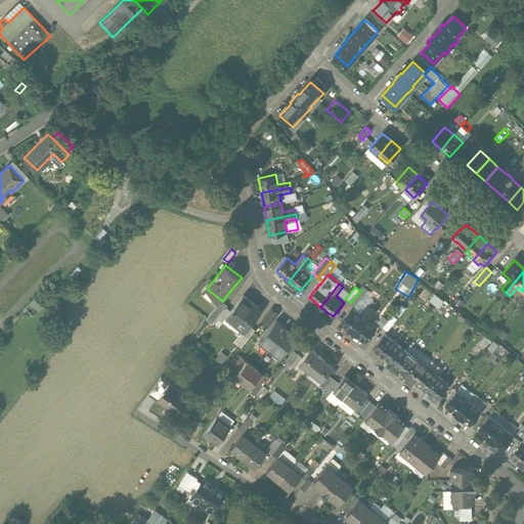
[(360,291),(350,303),(354,306),(355,306),(360,300),(367,291),(362,287),(359,291),(360,291)]
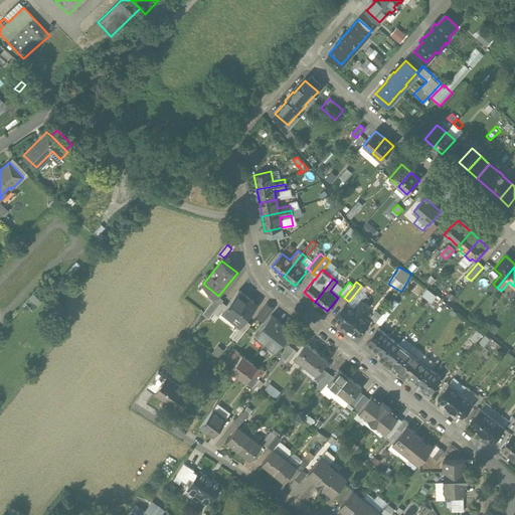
[(239,291),(227,305),(227,306),(223,311),(223,312),(241,326),(245,320),(258,305),(239,291)]
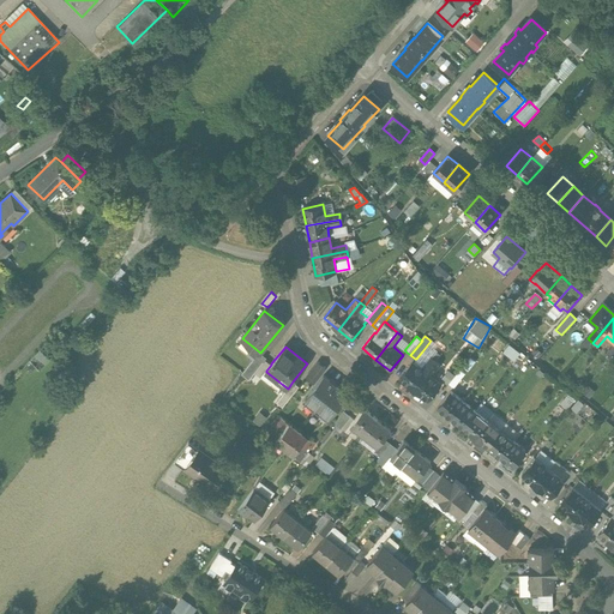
[(422,351),(416,359),(415,359),(413,362),(422,369),(431,359),(422,351)]
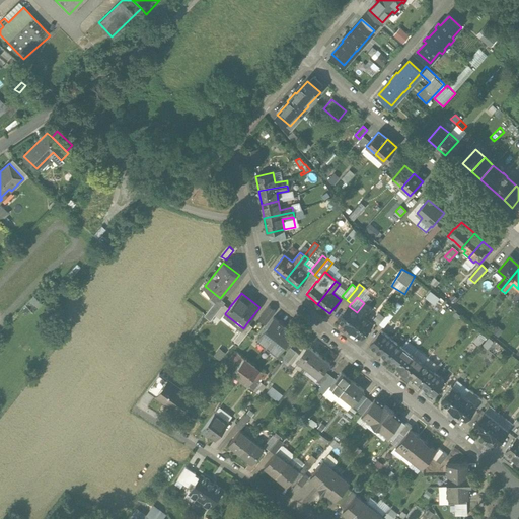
[(216,303),(206,316),(212,321),(216,315),(222,307),(216,303)]
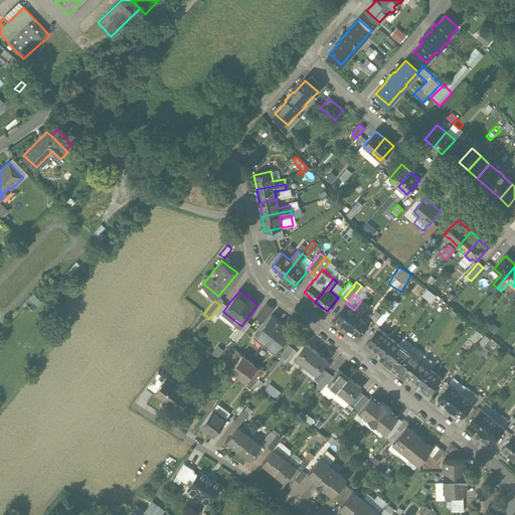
[(361,301),(354,310),(357,313),(365,304),(361,301)]
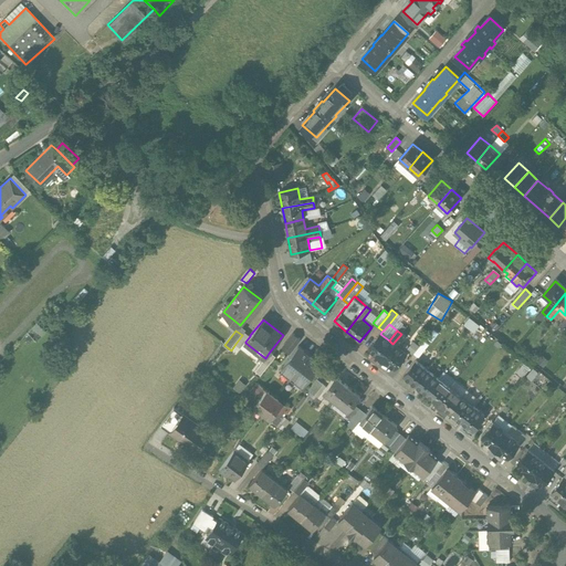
[(242,335),(236,344),(241,348),(245,343),(245,342),(250,336),(244,332),(242,335)]
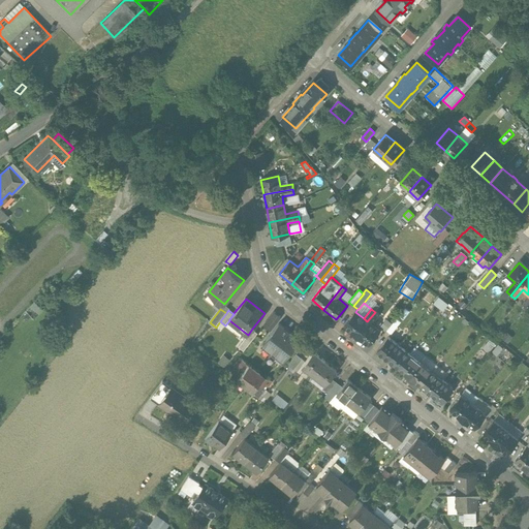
[(274,312),(263,324),(270,330),(280,316),(274,312)]
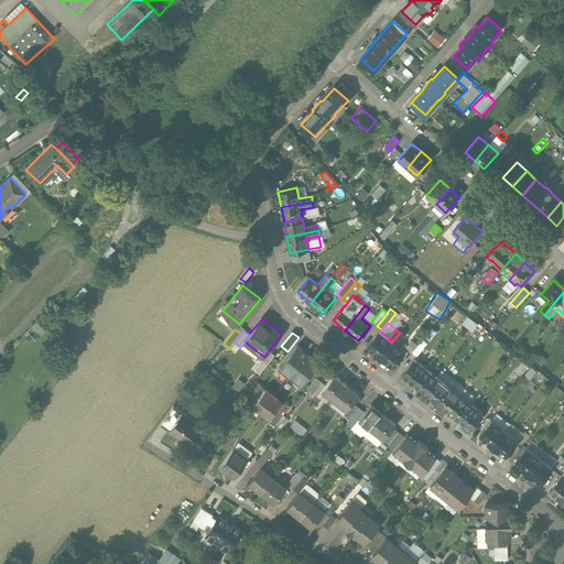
[(379,333),(367,347),(380,358),(391,343),(388,339),(379,333)]
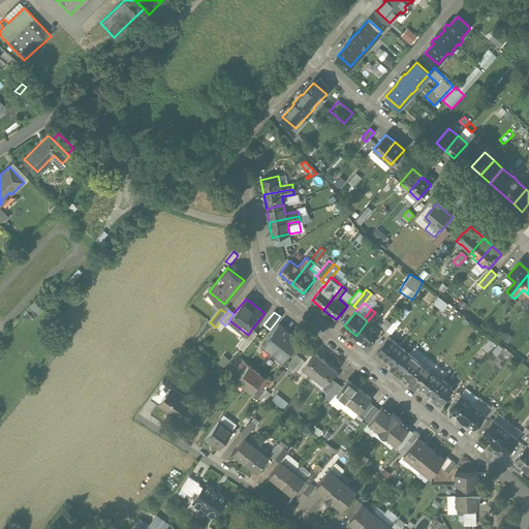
[(375,312),(367,321),(371,324),(379,315),(375,312)]
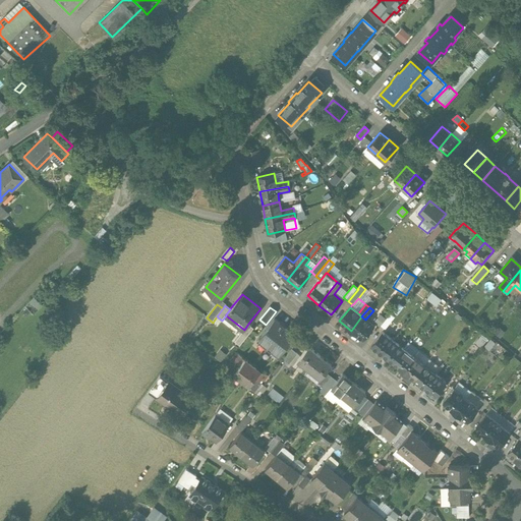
[(418,310),(410,322),(413,324),(421,312),(418,310)]
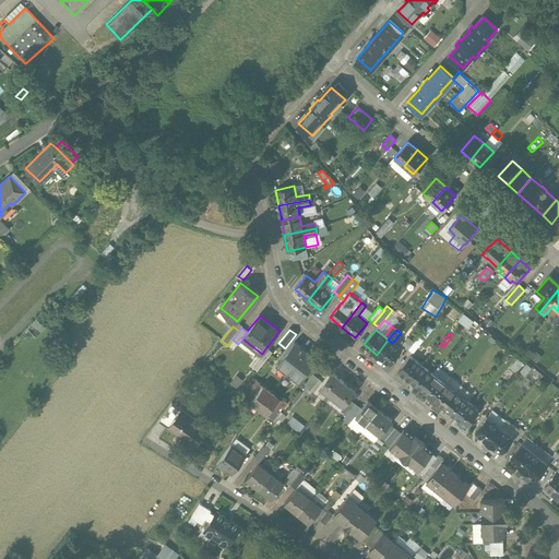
[(406,348),(412,340),(406,336),(402,345),(406,348)]
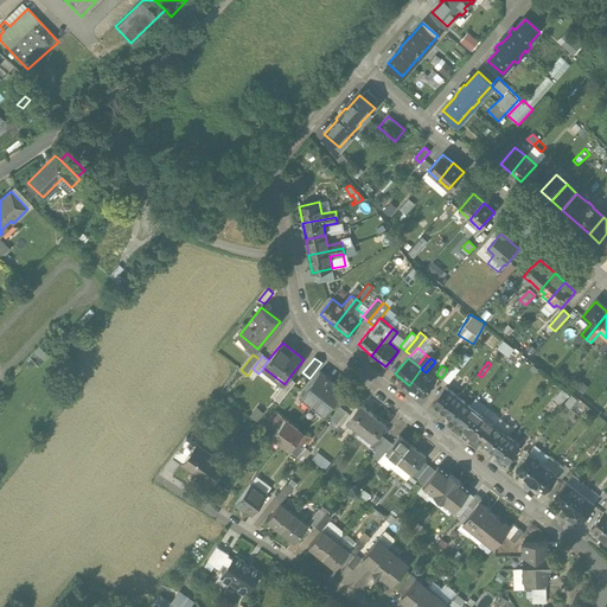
[(421,369),(409,385),(423,396),(435,379),(426,372),(421,369)]
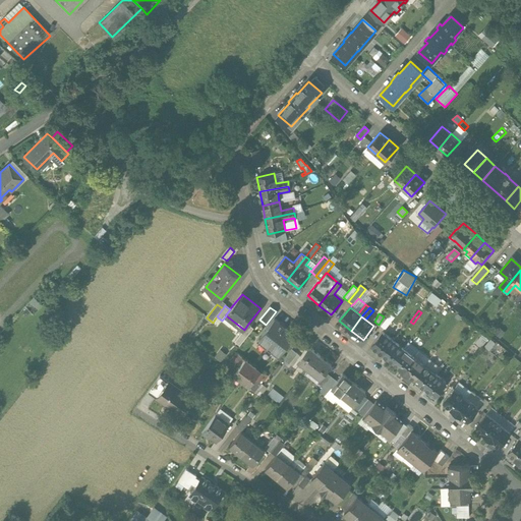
[(388,317),(381,326),(385,330),(392,322),(388,317)]
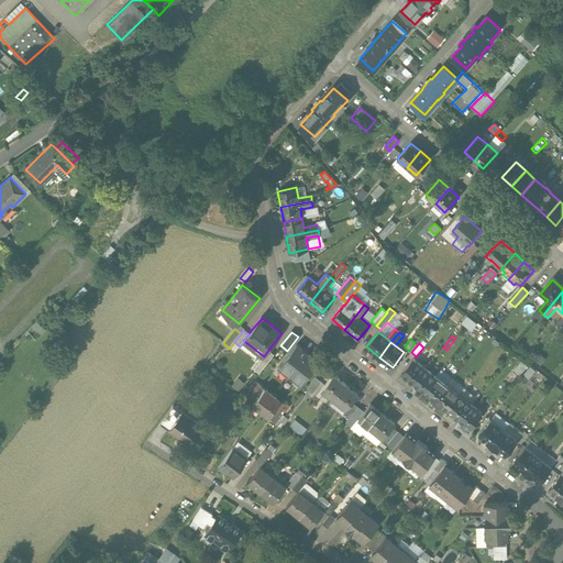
[(296,344),(277,370),(288,378),(307,353),(296,344)]
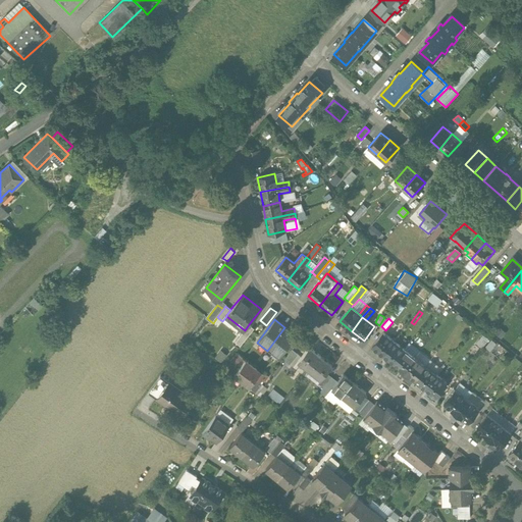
[(521,324),(519,323),(511,332),(515,335),(521,326),(521,324)]
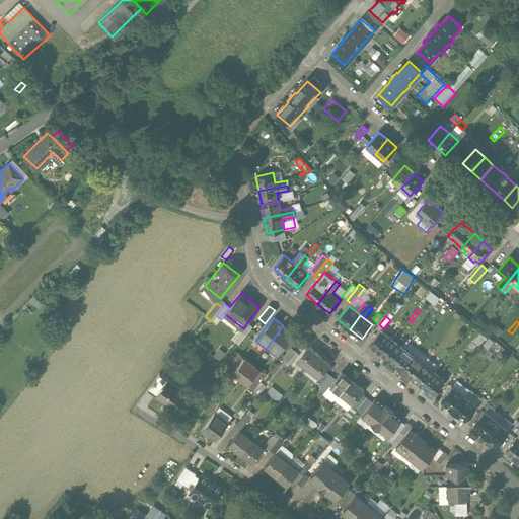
[(243,328),(234,340),(239,344),(252,326),(247,322),(243,328)]
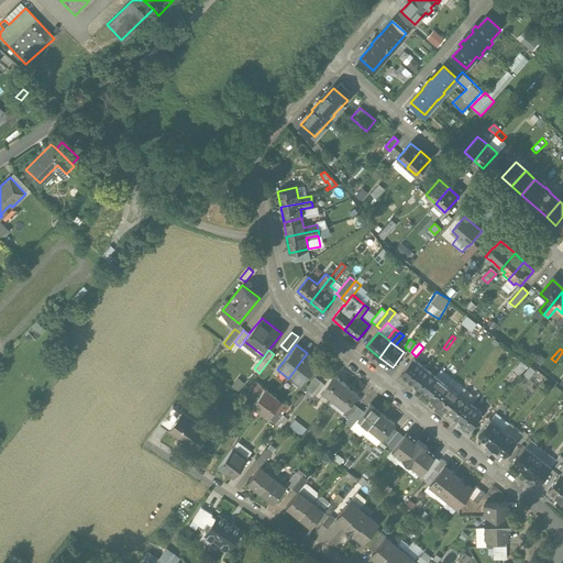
[(307,353),(288,378),(299,386),(318,362),(307,353)]
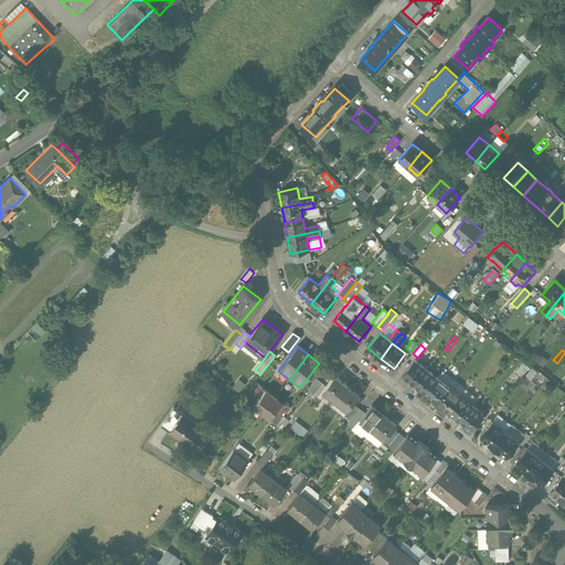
[(426,370),(414,361),(403,375),(414,385),(426,370)]
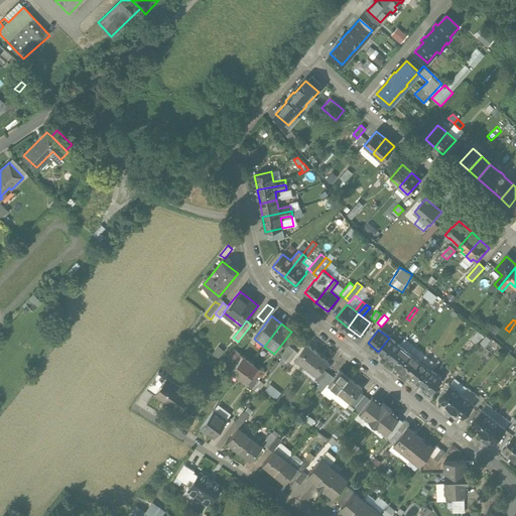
[(394,332),(389,338),(378,352),(389,360),(404,340),(394,332)]
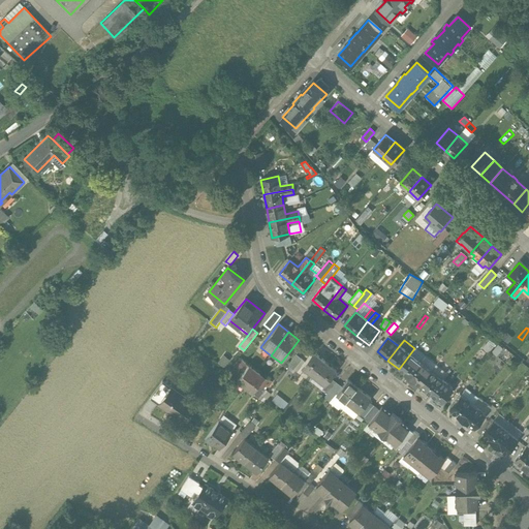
[(414,348),(399,369),(409,377),(425,356),(414,348)]
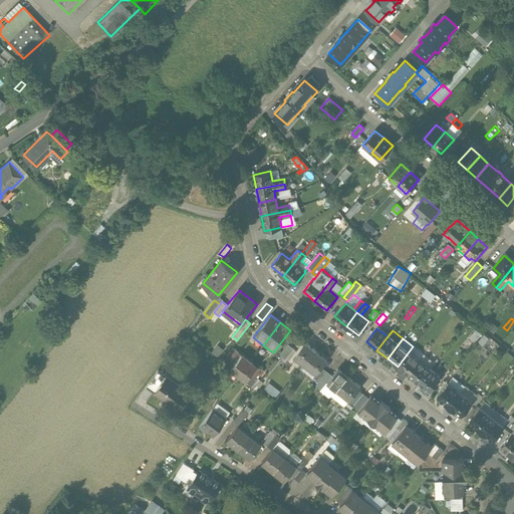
[(304,342),(293,356),(304,364),(315,351),(304,342)]
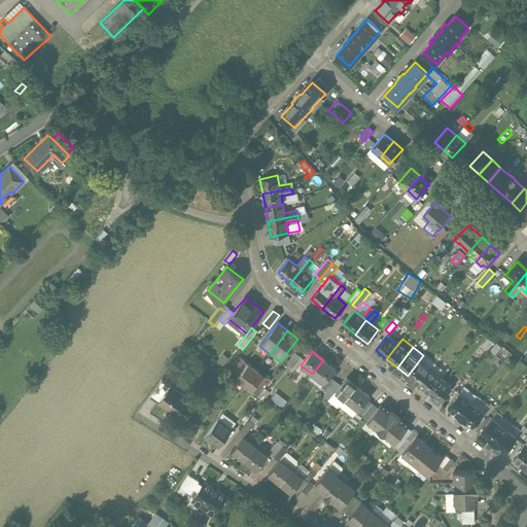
[(230,358),(222,353),(216,361),(223,366),(230,358)]
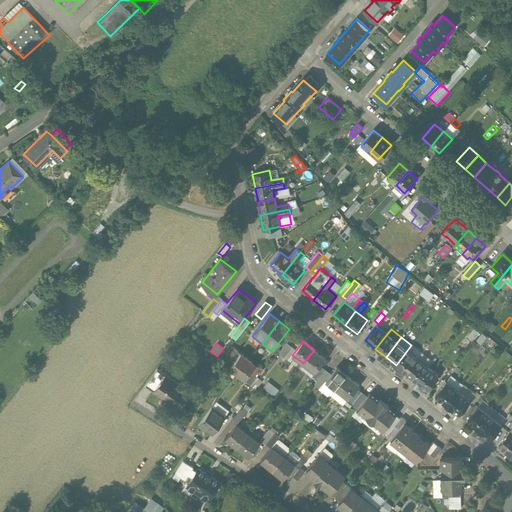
[(241,353),(231,345),(225,352),(229,355),(235,360),(243,367),(248,359),(241,353)]
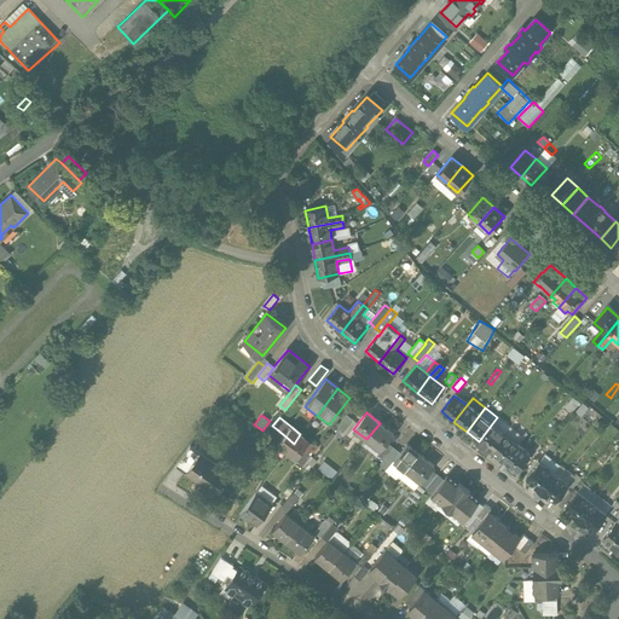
[(497,417),(479,441),(491,451),(509,428),(510,428),(510,427),(497,417)]
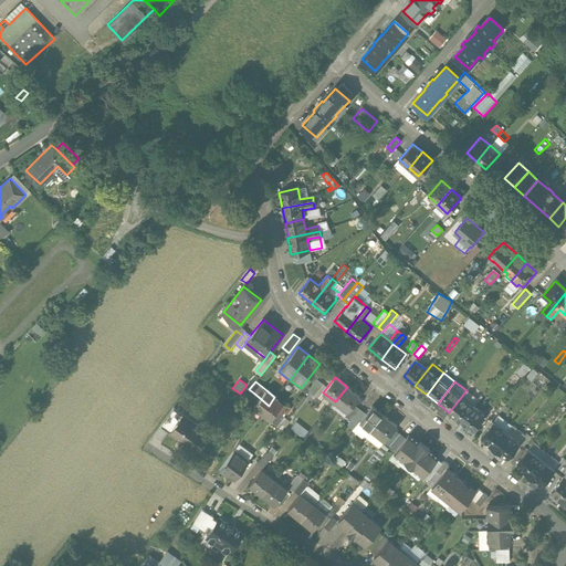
[(347,387),(335,401),(348,411),(353,405),(359,397),(347,387)]
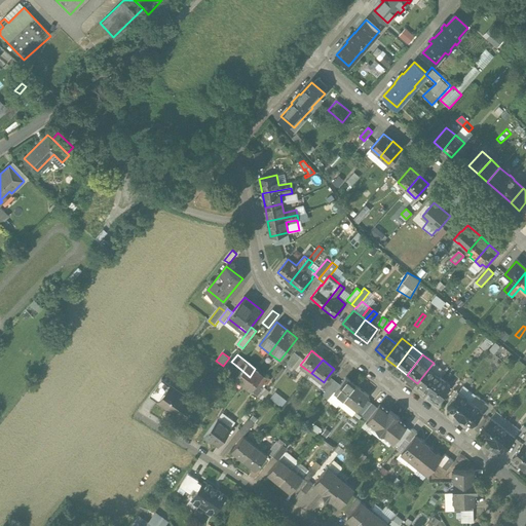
[(433,364),(417,383),(428,391),(444,372),(444,371),(447,368),(441,363),(437,367),(434,364),(433,364)]
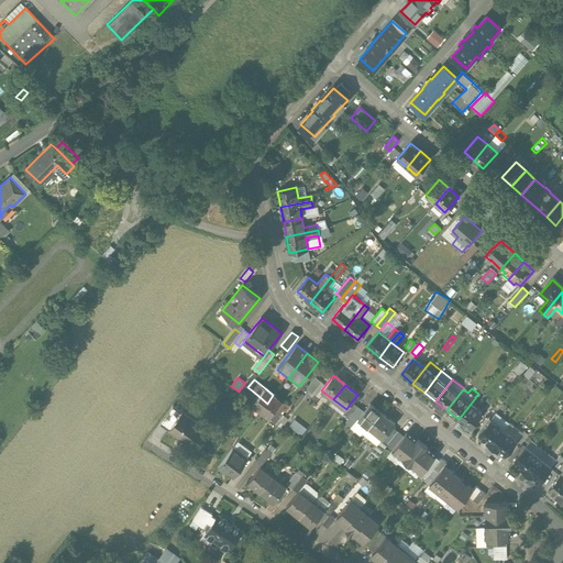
[(258,396),(252,390),(250,394),(247,393),(245,395),(254,401),(258,396)]
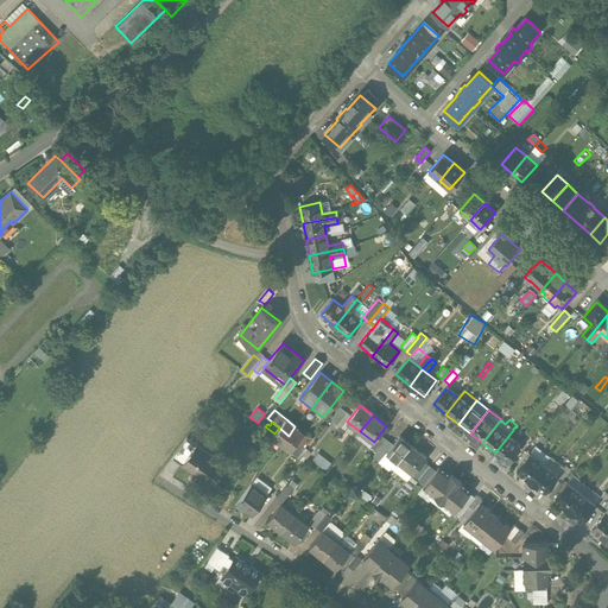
[(525,431),(518,425),(517,425),(513,429),(513,430),(521,436),(525,431)]
